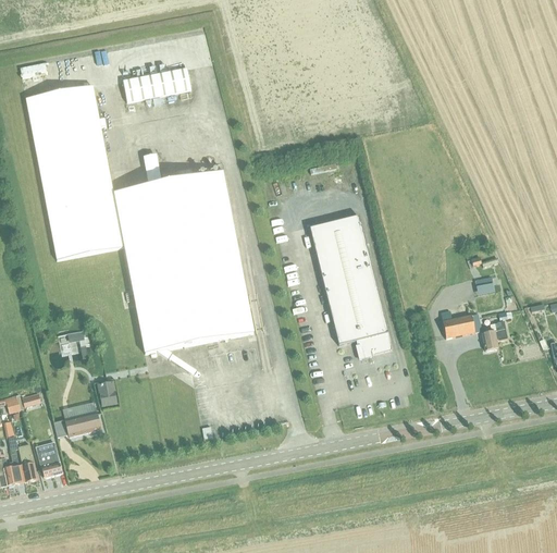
[(22,61),(23,71),(46,69),(45,59),(22,61)]
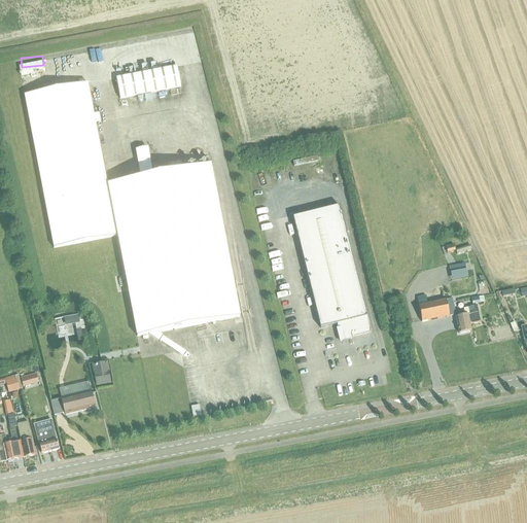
[(116,74),(120,95),(180,83),(176,63),(116,74)]
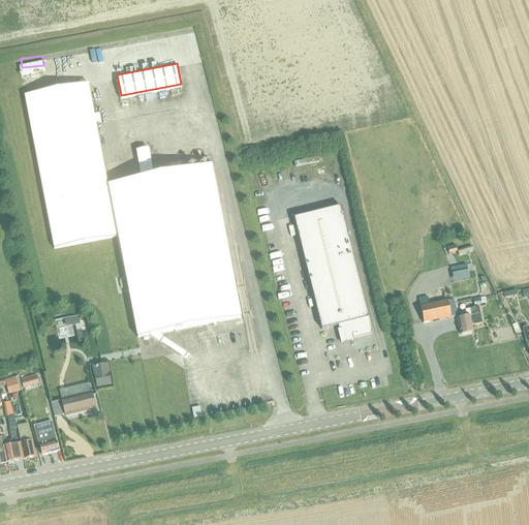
[(137,334),(241,314),(211,161),(106,181),(87,80),(25,92),(54,245),(118,233),(137,334)]
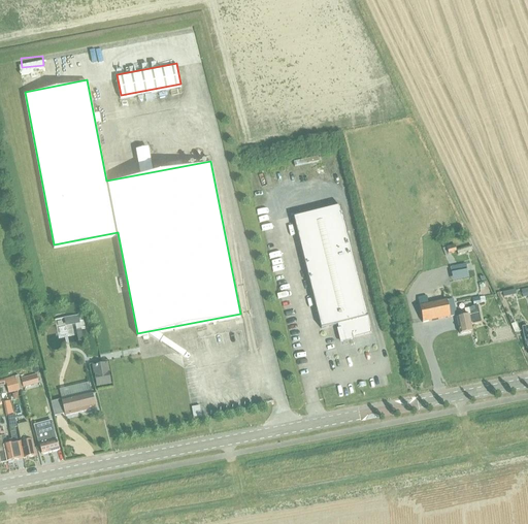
[(153,169),(151,160),(154,160),(151,141),(137,144),(142,171),(153,169)]
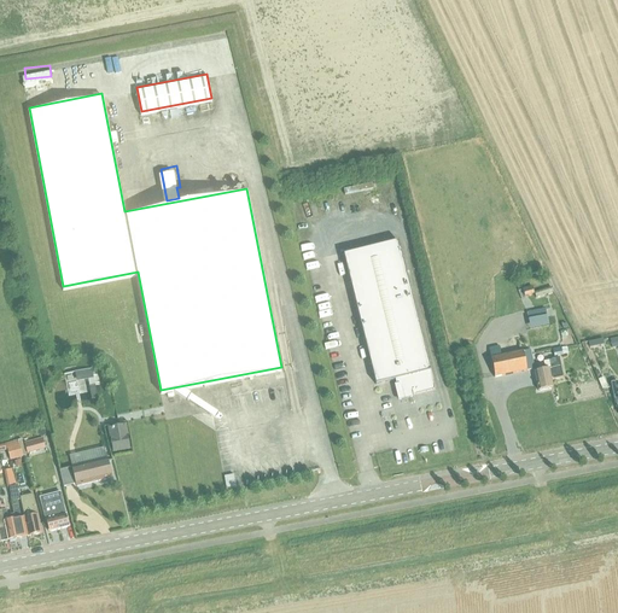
[(435,385),(430,367),(398,238),(343,251),(375,380),(395,375),(396,380),(395,381),(398,396),(414,392),(413,391),(435,385)]
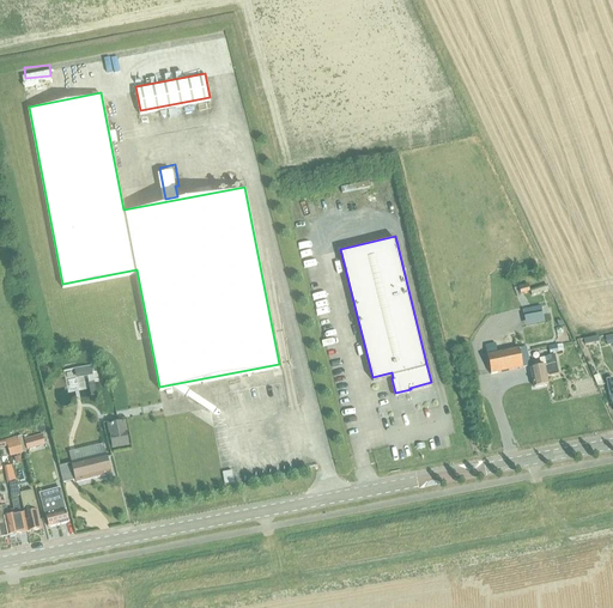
[(546,281),(529,287),(532,292),(548,287),(546,281)]
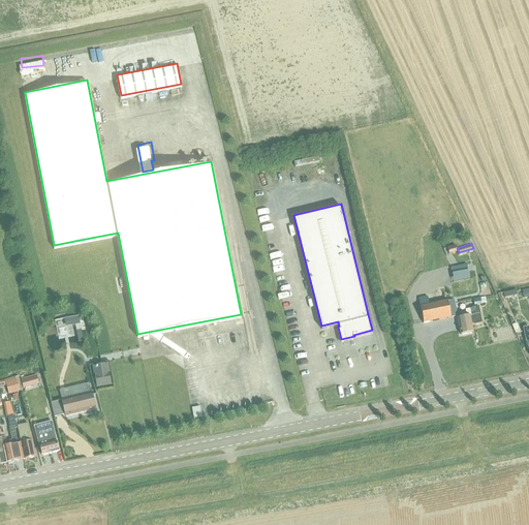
[(453,270),(468,267),(467,260),(452,264),(453,270)]
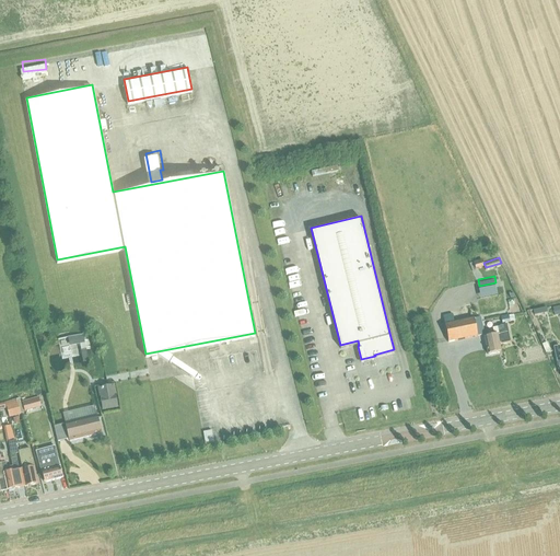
[(292,289),(305,284),(303,279),(291,284),(292,289)]
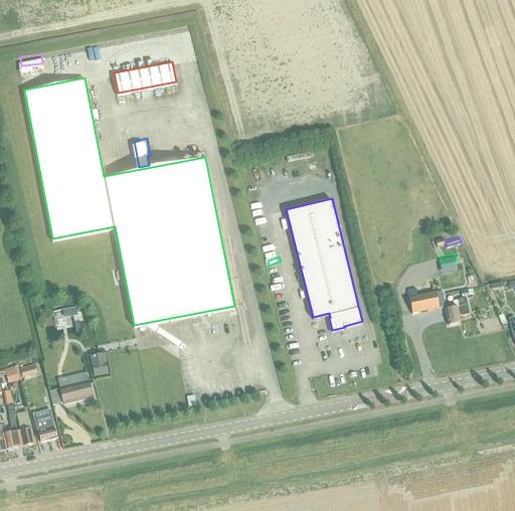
[(411,311),(445,304),(442,288),(417,293),(415,285),(407,287),(408,295),(411,311)]
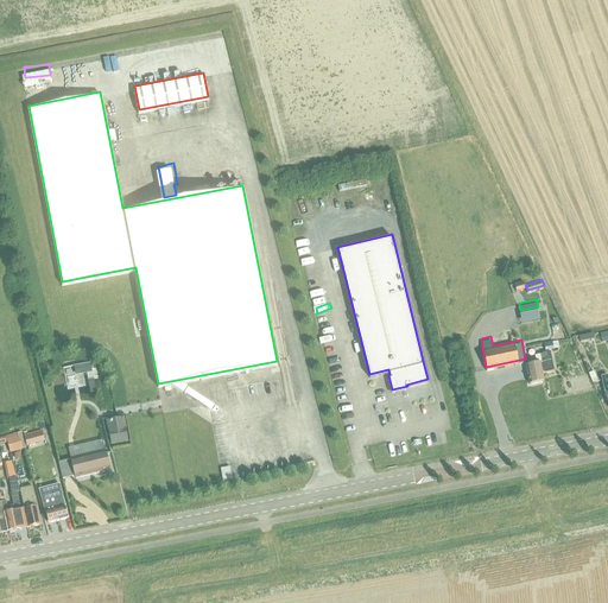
[(536,360),(525,361),(530,380),(544,378),(542,370),(553,367),(550,348),(543,349),(543,350),(540,350),(534,351),(536,360)]
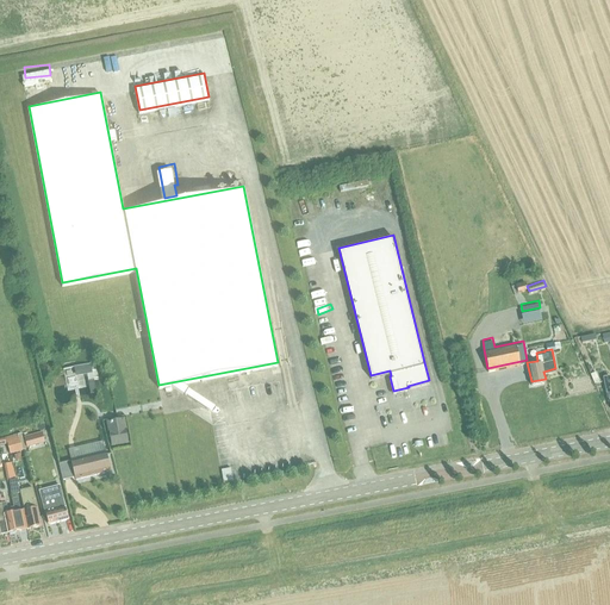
[(124,415),(107,418),(111,442),(128,438),(124,415)]
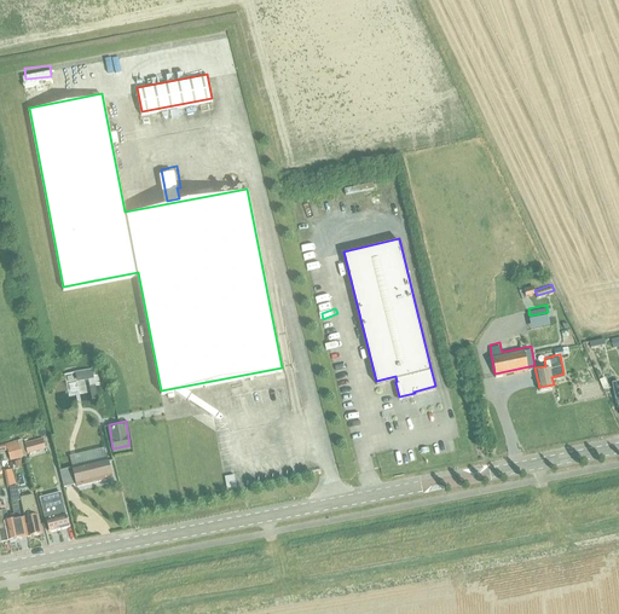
[(38,436),(24,440),(27,451),(40,447),(38,436)]
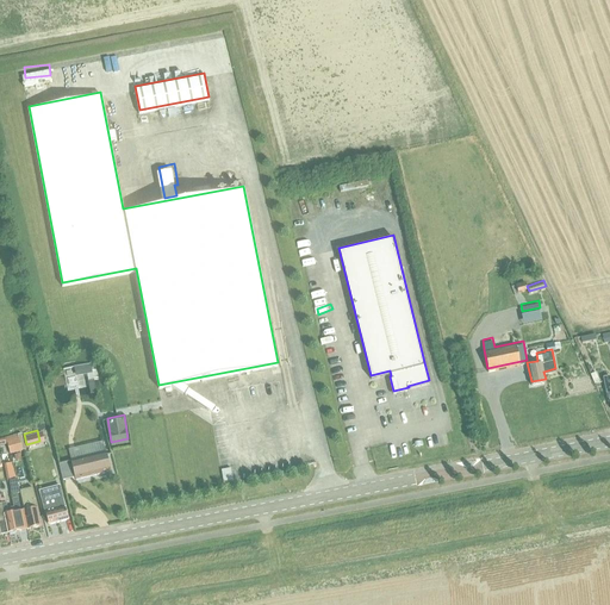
[(19,437),(6,440),(10,453),(23,449),(19,437)]
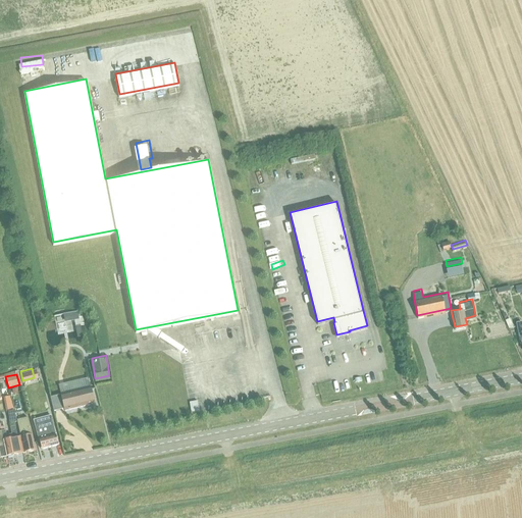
[(93,400),(90,385),(50,395),(54,408),(64,405),(64,407),(93,400)]
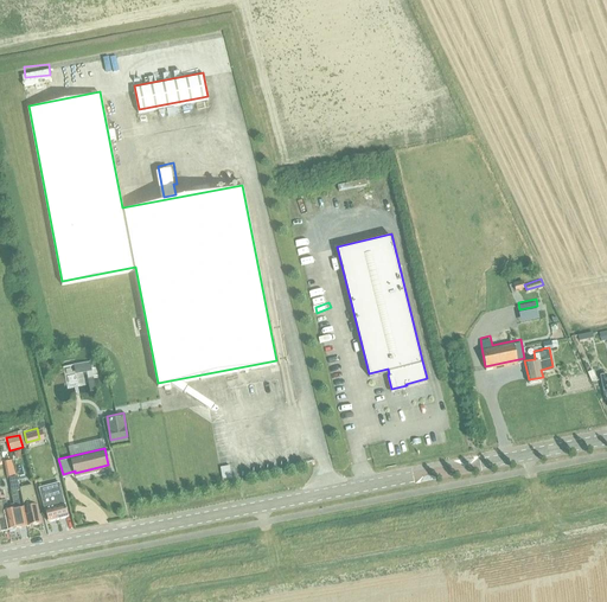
[(13,455),(5,456),(8,473),(17,472),(13,455)]
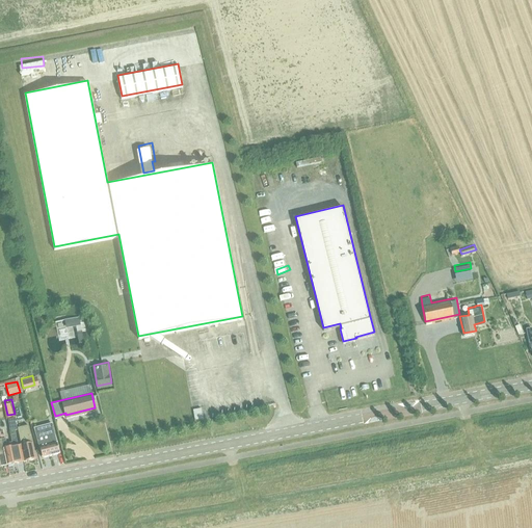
[(194,402),(195,414),(205,413),(204,402),(194,402)]
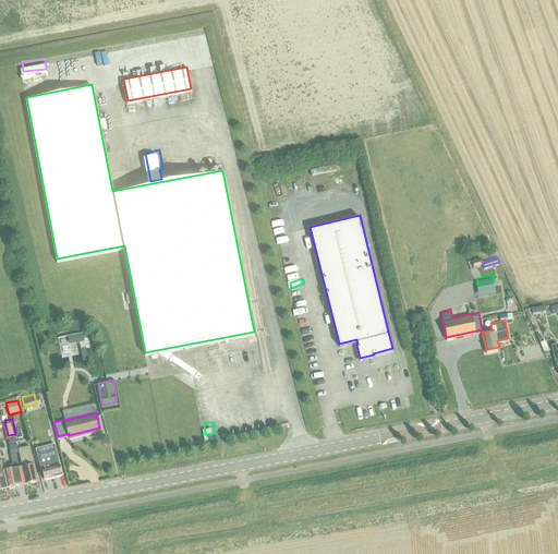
[(10,449),(17,448),(14,435),(7,436),(10,449)]
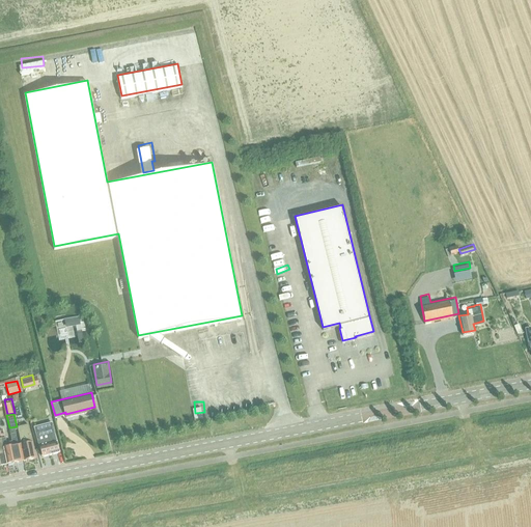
[(51,419),(34,423),(39,444),(42,453),(59,449),(53,425),(51,419)]
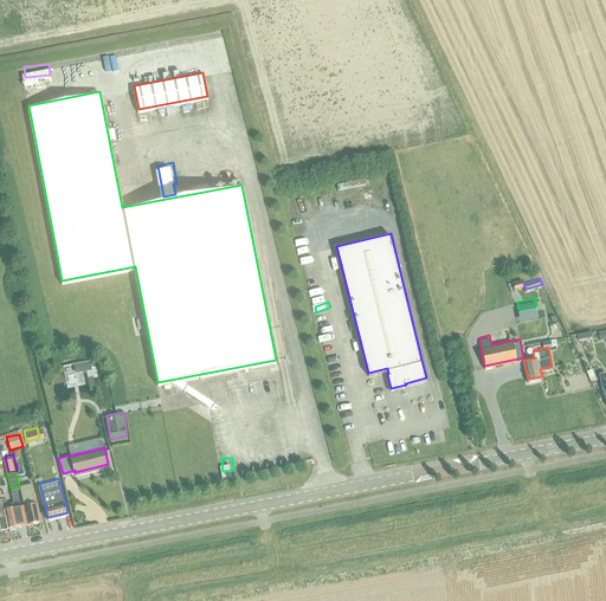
[(40,519),(37,502),(32,480),(19,483),(23,497),(24,506),(27,522),(40,519)]
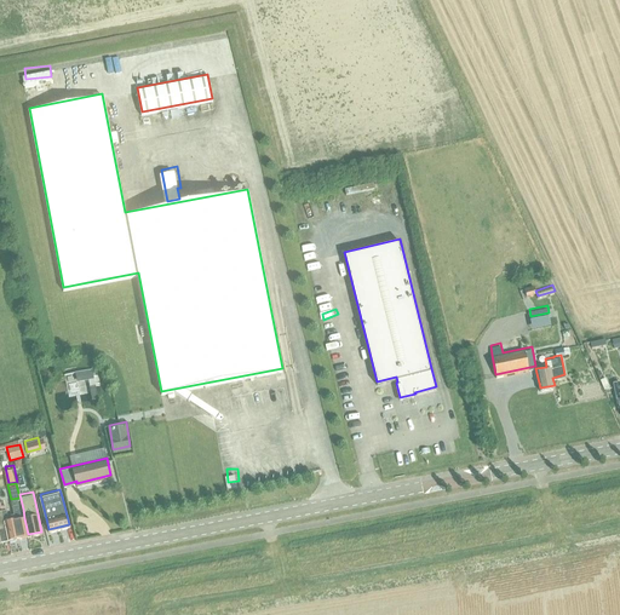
[(5,506),(1,507),(9,538),(28,534),(24,518),(22,518),(18,501),(11,503),(12,511),(6,512),(5,506)]
